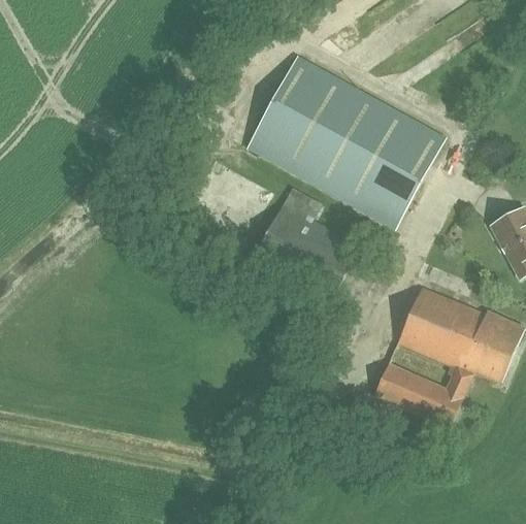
[(445,136),(408,116),(408,115),(357,86),(297,54),(244,148),(357,208),(358,206),(394,227),(445,136)]
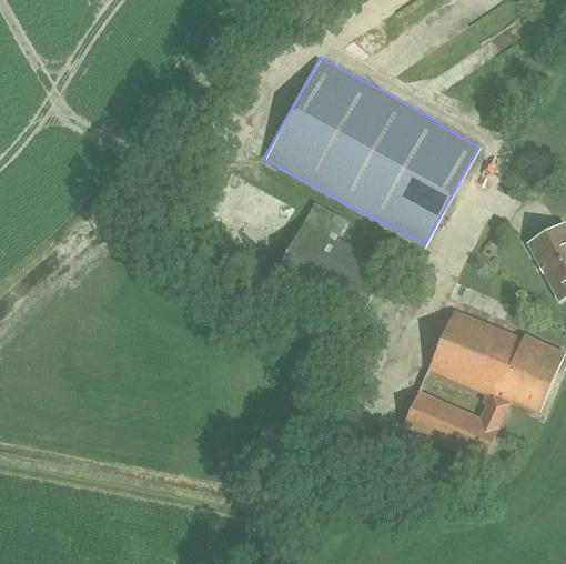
[(354,325),(388,261),(336,234),(346,217),(314,200),(269,279),(354,325)]
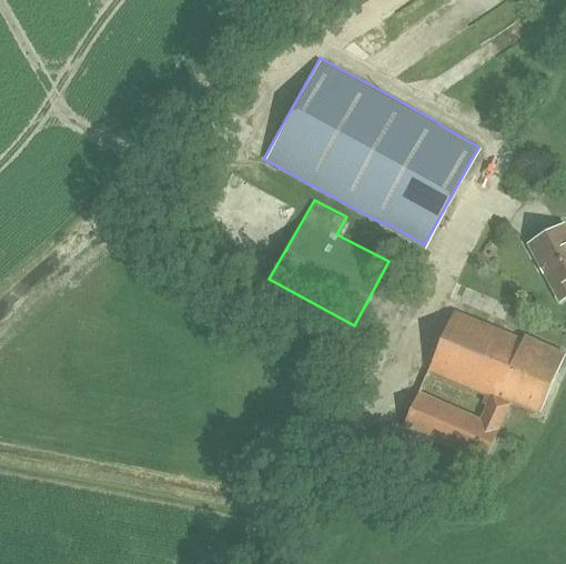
[(565,227),(563,222),(528,241),(558,296),(565,292),(565,227)]
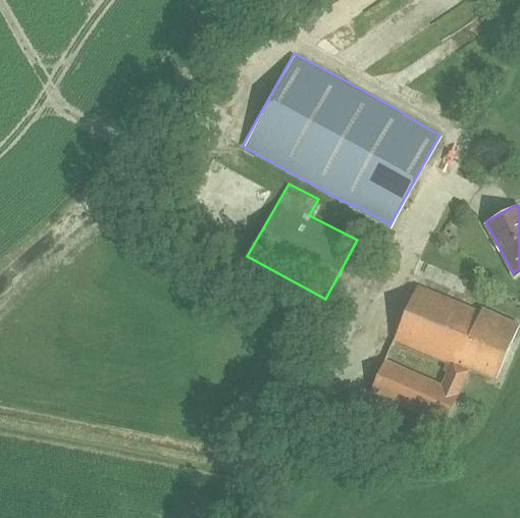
[(444,423),(469,367),(495,377),(519,320),(481,305),(480,307),(417,281),(394,339),(450,362),(440,382),(384,357),(368,391),(444,423)]
